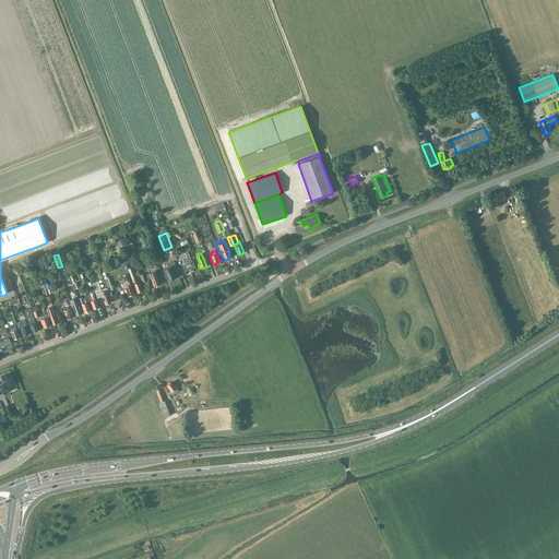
[(189,260),(187,261),(187,262),(188,264),(191,272),(197,270),(193,262),(192,261),(191,260),(190,260),(189,260)]
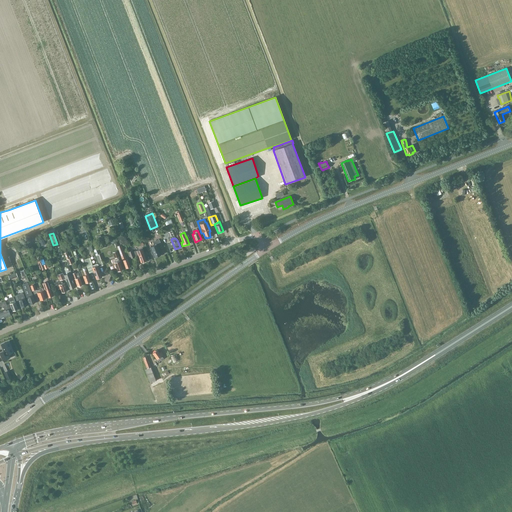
[(158,257),(158,256),(161,255),(158,248),(161,246),(159,239),(152,242),(153,245),(150,246),(154,257),(155,257),(156,258),(158,257)]
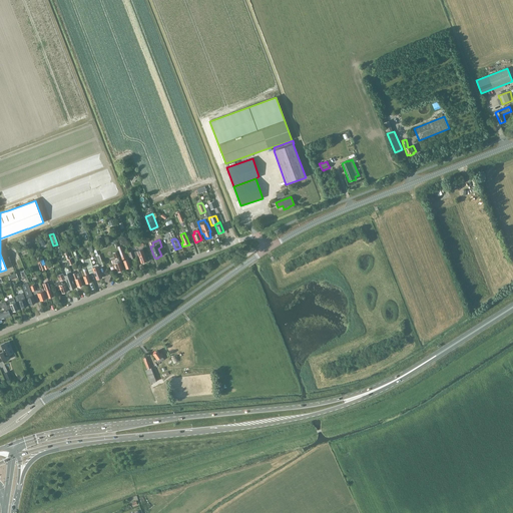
[(123,252),(121,245),(117,247),(125,269),(131,267),(128,260),(126,260),(125,255),(123,252)]
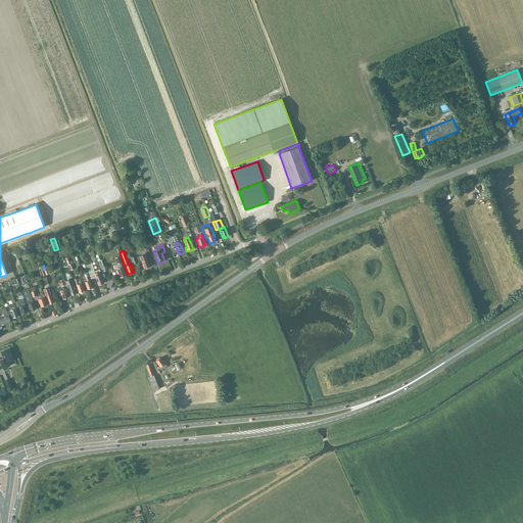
[(147,257),(145,253),(142,254),(143,254),(136,257),(135,255),(131,257),(133,264),(134,264),(137,263),(136,262),(141,259),(144,268),(145,268),(147,268),(147,267),(149,266),(146,258),(147,257)]
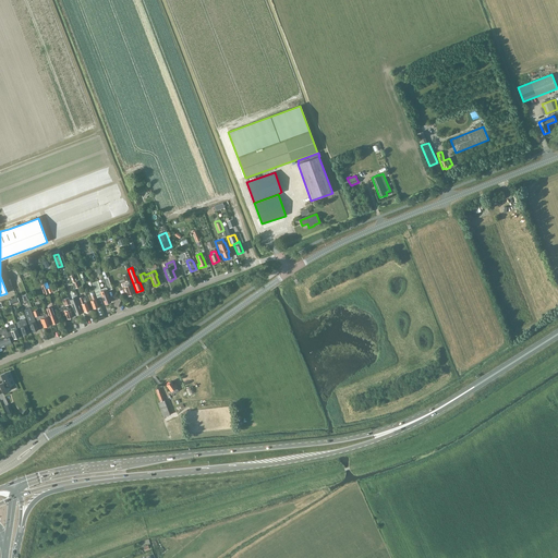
[(134,293),(131,284),(129,280),(126,274),(122,275),(124,281),(121,282),(123,287),(121,287),(123,292),(125,292),(126,295),(134,293)]
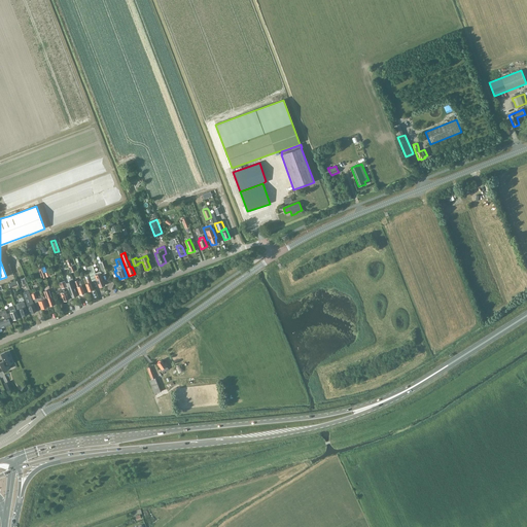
[(92,266),(86,268),(92,282),(95,280),(96,280),(96,279),(96,278),(95,275),(94,275),(94,274),(95,273),(93,266),(92,266)]
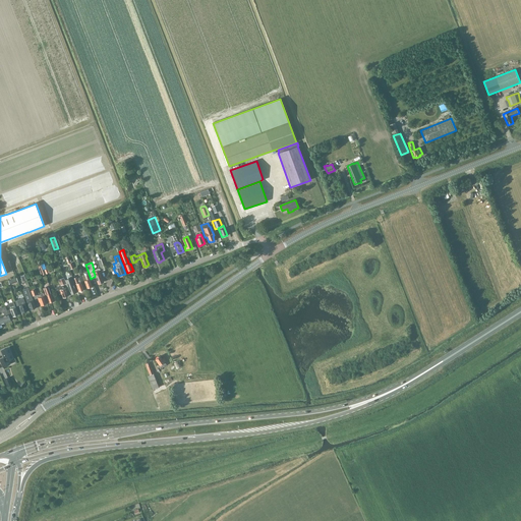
[(45,264),(38,266),(42,276),(46,274),(44,270),(46,269),(45,264)]
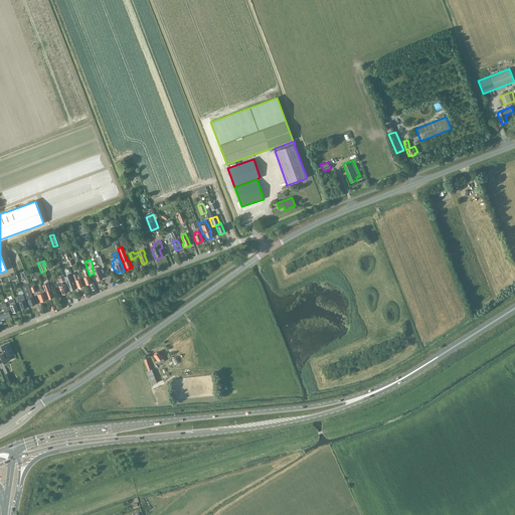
[(92,268),(92,269),(93,269),(94,272),(94,273),(94,274),(97,281),(102,279),(100,272),(98,266),(97,266),(93,267),(92,268)]
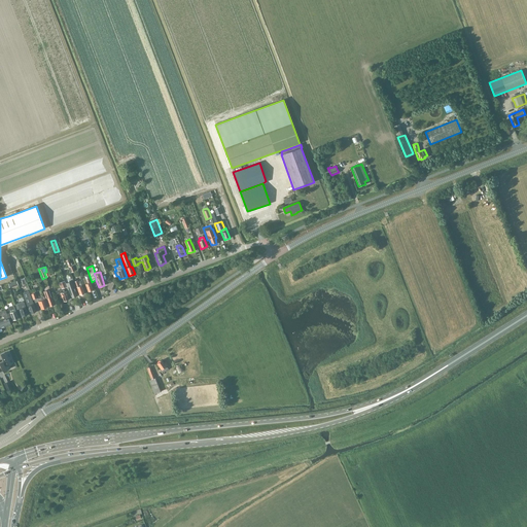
[(93,289),(88,275),(84,277),(82,278),(84,284),(88,291),(93,289)]
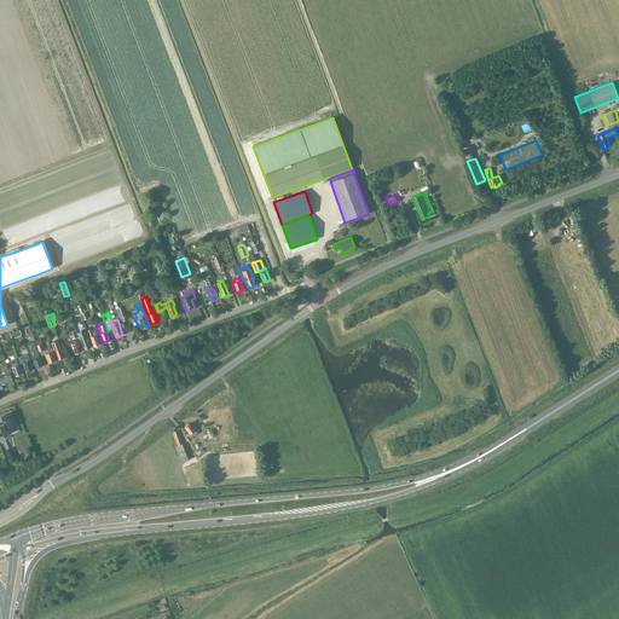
[(85,329),(77,331),(84,348),(91,346),(85,329)]
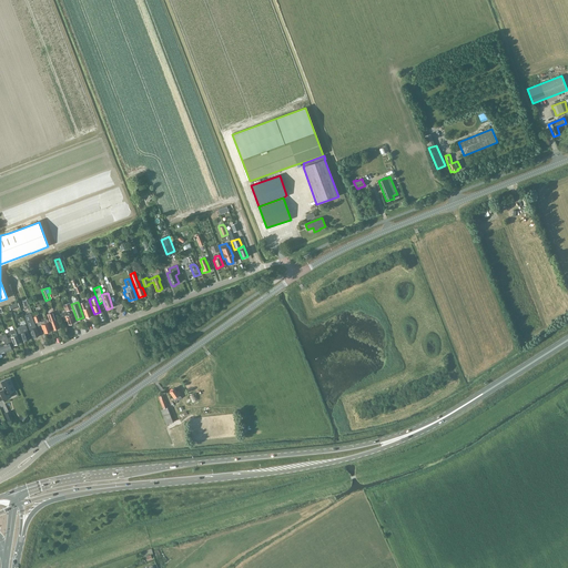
[(84,302),(80,304),(84,316),(85,316),(87,317),(90,316),(89,315),(91,314),(87,302),(84,303),(84,302)]
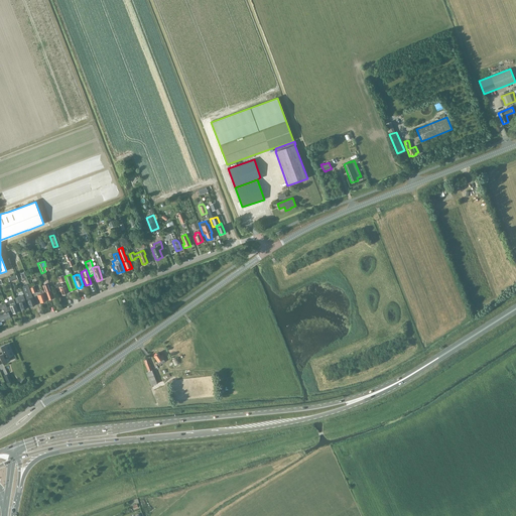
[(62,285),(61,283),(58,285),(58,283),(54,285),(56,292),(60,290),(61,294),(62,294),(63,295),(65,294),(65,293),(68,293),(65,285),(62,285)]
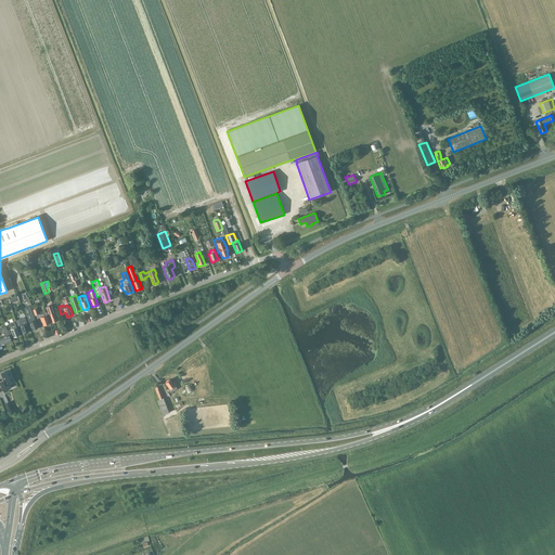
[(54,313),(54,312),(52,306),(46,308),(51,322),(53,321),(54,323),(56,322),(56,321),(57,321),(57,320),(59,320),(55,312),(54,313)]
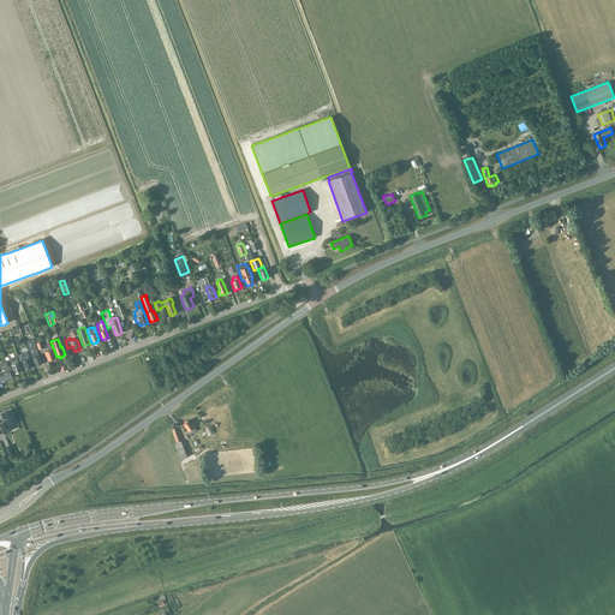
[(34,340),(27,342),(31,354),(35,365),(36,365),(36,366),(40,365),(39,364),(42,363),(39,354),(37,356),(36,352),(37,352),(34,340)]
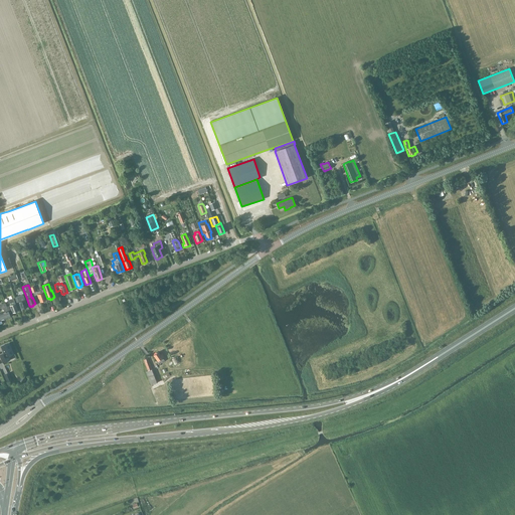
[(42,290),(36,292),(37,297),(38,298),(40,302),(46,300),(42,290)]
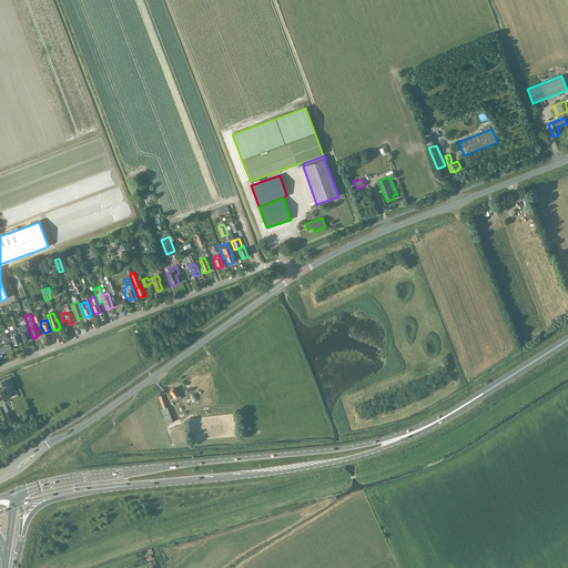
[(26,325),(19,327),(20,333),(23,341),(26,340),(27,341),(29,340),(29,338),(30,338),(26,328),(26,325)]
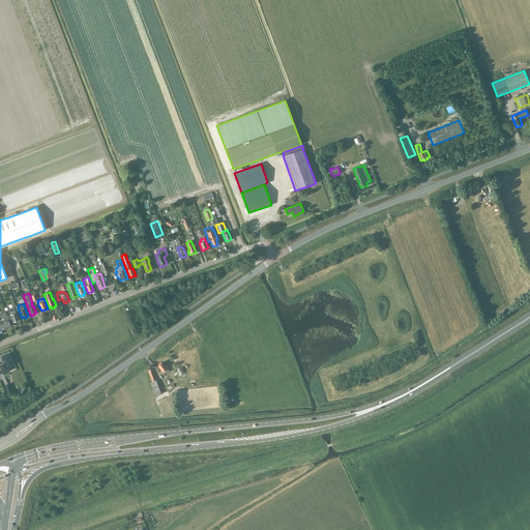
[(6,316),(10,324),(13,323),(13,322),(19,320),(16,312),(13,307),(8,310),(10,315),(6,316)]
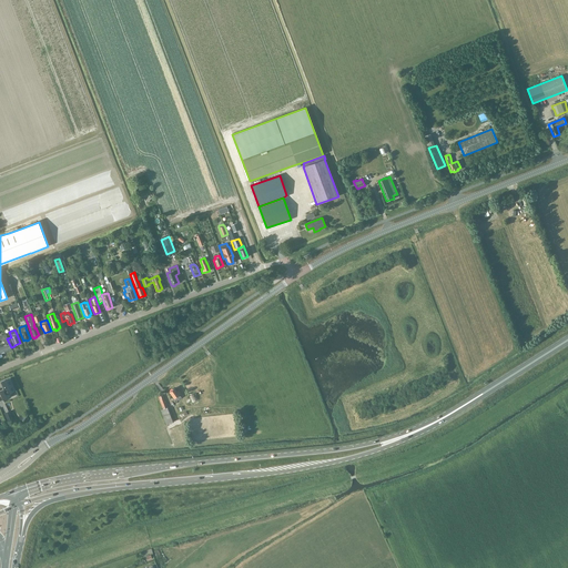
[(11,347),(7,338),(6,334),(0,335),(0,340),(3,340),(4,343),(0,344),(0,353),(11,350),(11,347)]
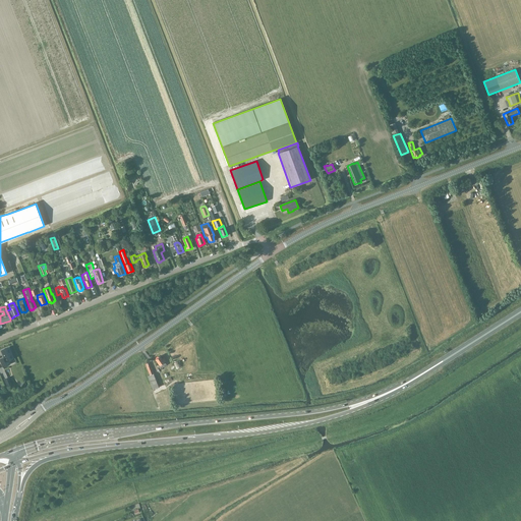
[(13,358),(9,347),(1,351),(4,357),(0,359),(0,361),(2,367),(9,364),(8,360),(13,358)]
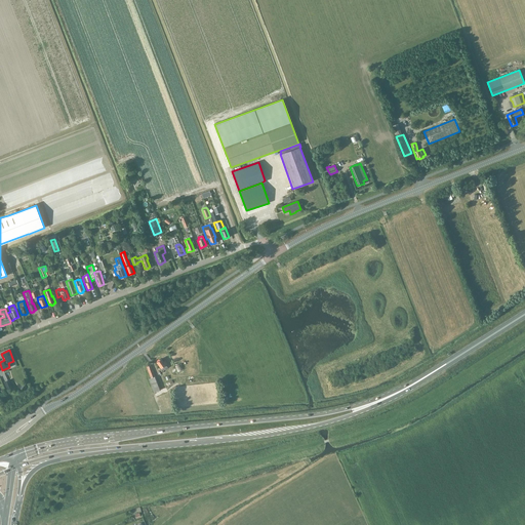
[(156,362),(160,368),(163,366),(164,368),(166,367),(165,365),(167,363),(165,361),(163,362),(161,359),(156,362)]
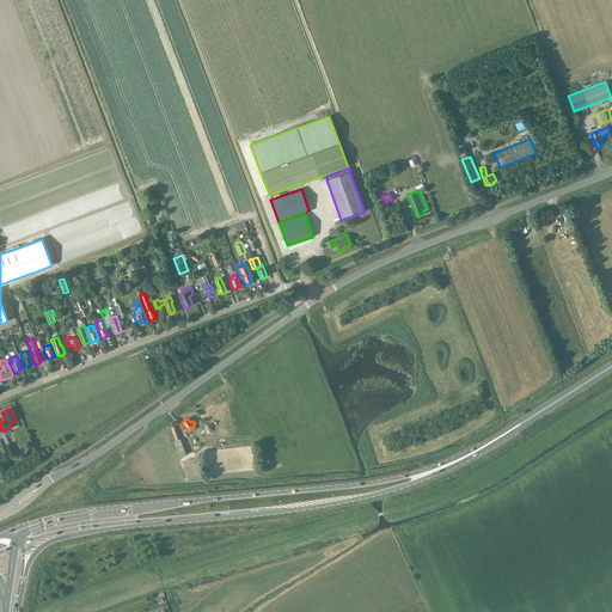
[(185,454),(175,426),(171,427),(175,441),(173,442),(178,457),(185,454)]
